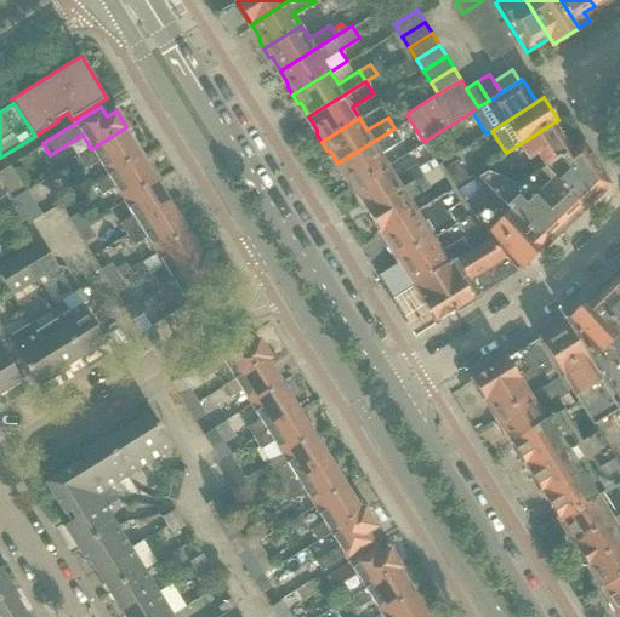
[(538,155),(544,165),(572,149),(563,135),(567,132),(558,120),(519,144),(529,160),(538,155)]
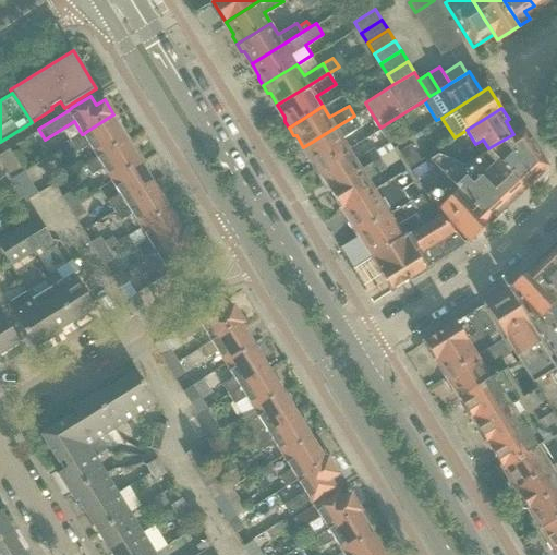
[(82,134),(72,141),(79,151),(88,144),(96,157),(125,140),(123,137),(124,133),(121,128),(118,127),(116,123),(111,117),(111,116),(87,131),(83,134),(82,134)]
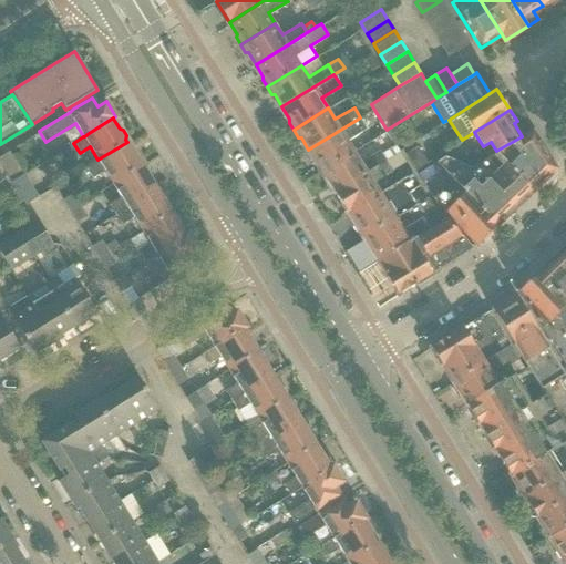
[(316,164),(320,172),(354,151),(348,140),(367,127),(360,118),(308,150),(316,162),(316,164)]
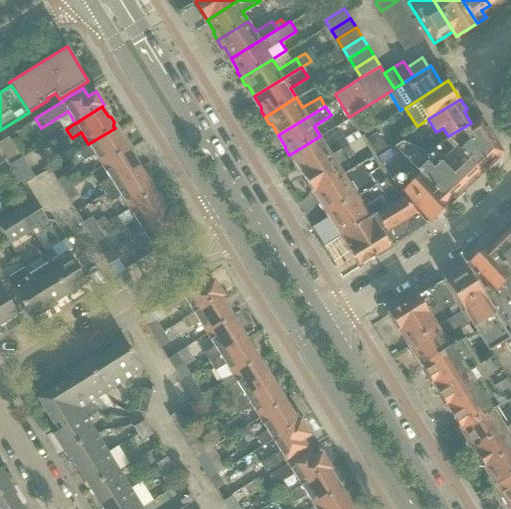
[(360,110),(349,117),(357,130),(358,130),(368,124),(360,110)]
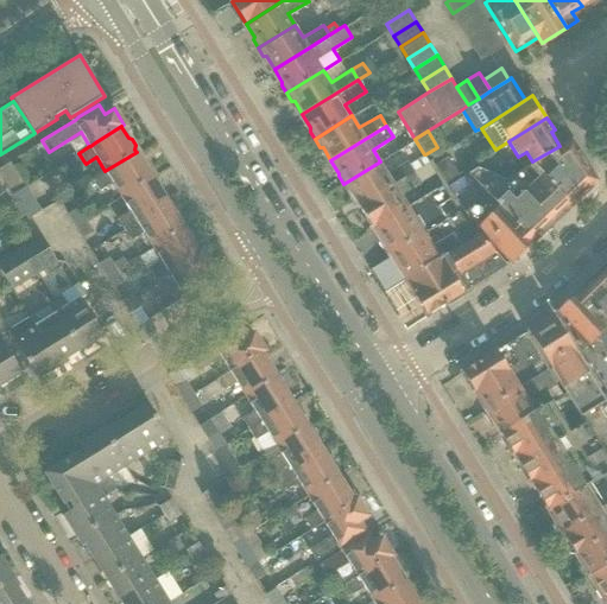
[(560,146),(532,161),(533,163),(544,172),(574,203),(594,184),(596,175),(573,138),(560,146)]
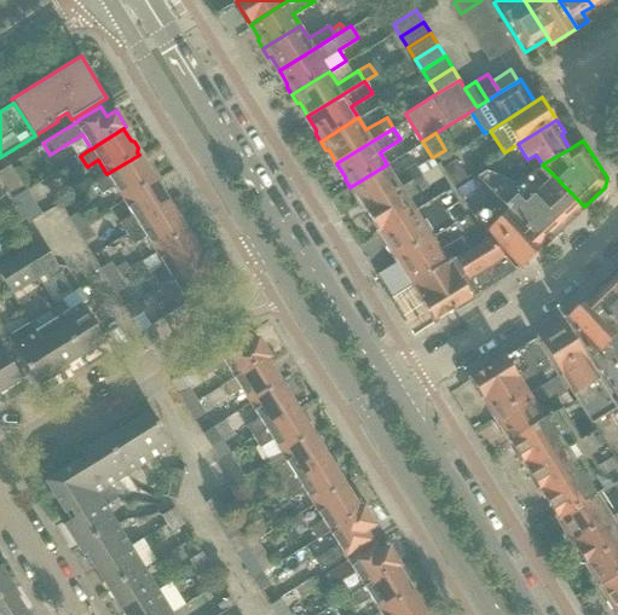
[(107,174),(96,181),(102,191),(103,192),(114,185),(122,199),(155,180),(154,178),(154,174),(150,167),(146,167),(139,155),(107,174)]
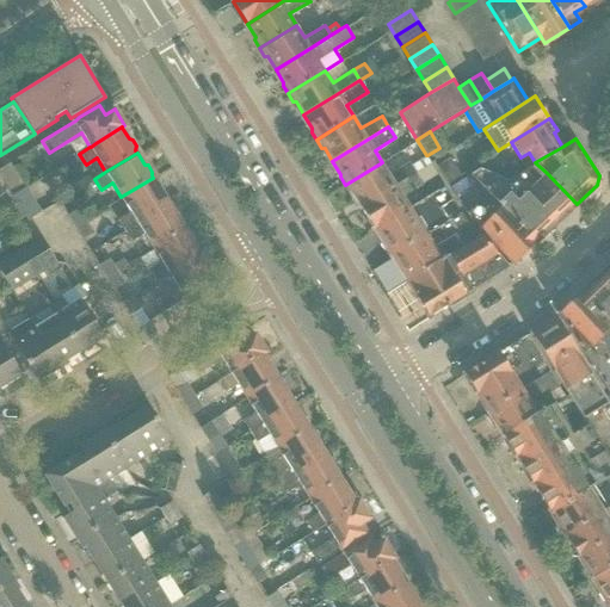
[(353,194),(361,206),(432,162),(427,155),(426,155),(412,165),(411,161),(390,174),(382,162),(345,185),(352,196),(353,194)]
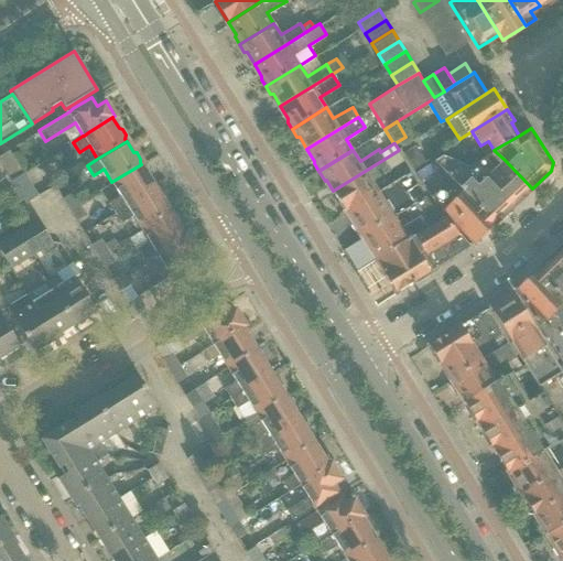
[(405,152),(415,168),(426,161),(417,144),(405,152)]
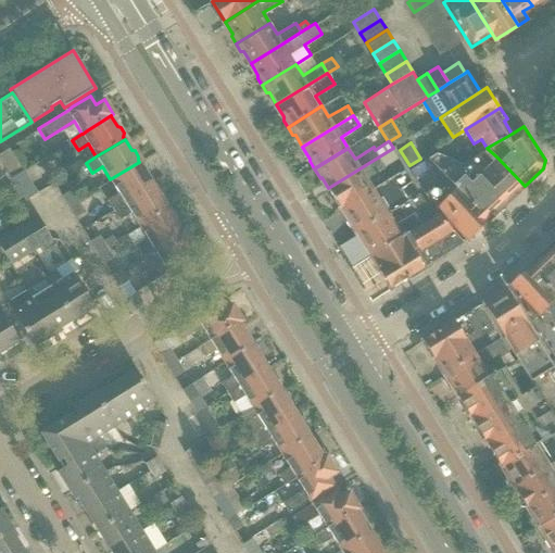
[(10,147),(0,152),(0,155),(12,176),(19,173),(24,168),(10,147)]
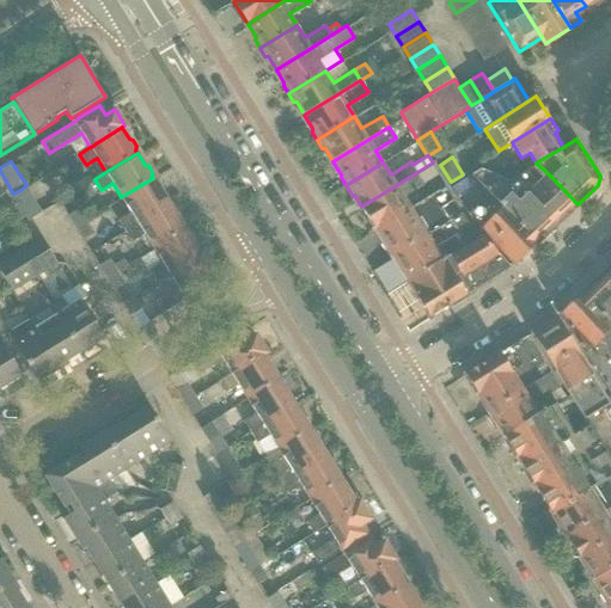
[(433,163),(361,207),(377,231),(411,209),(410,207),(405,198),(404,196),(425,183),(422,180),(438,171),(433,163)]
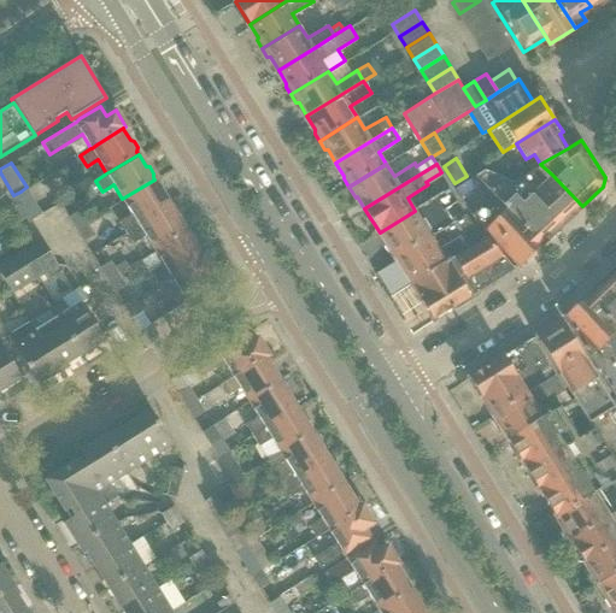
[(531,171),(518,180),(563,225),(582,206),(579,202),(552,175),(541,165),(531,171)]
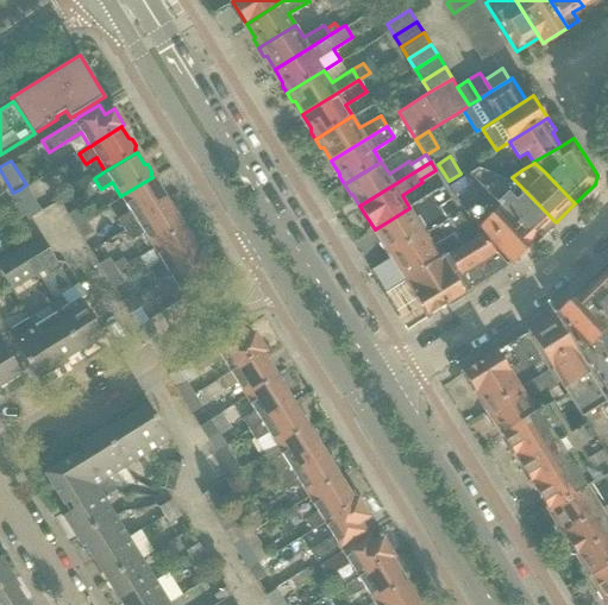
[(480,166),(470,172),(488,190),(537,241),(556,222),(512,177),(508,174),(503,177),(480,166)]
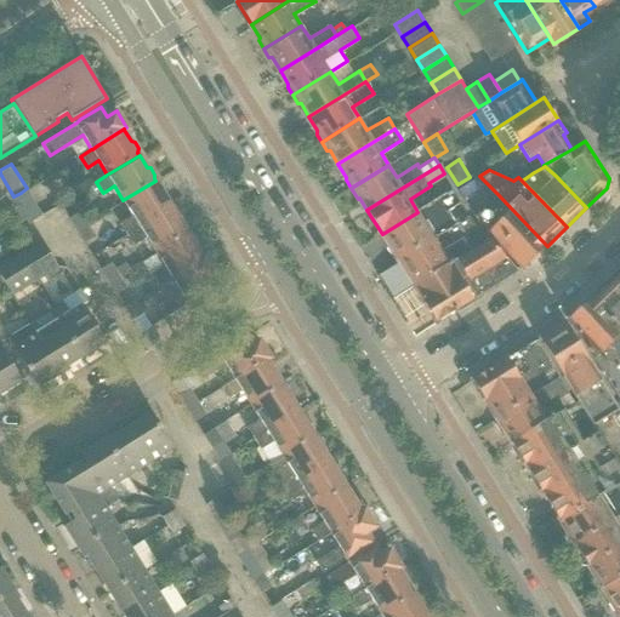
[(132,215),(121,221),(128,233),(130,232),(140,226),(171,206),(163,194),(164,189),(160,183),(157,182),(155,181),(123,200),(132,215)]
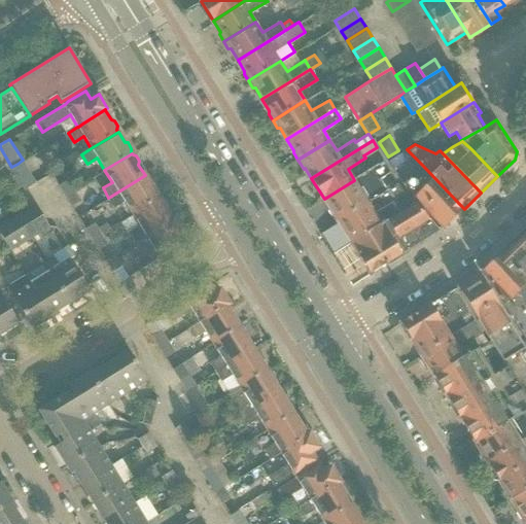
[(11,167),(25,188),(36,181),(24,160),(23,160),(18,164),(11,167)]
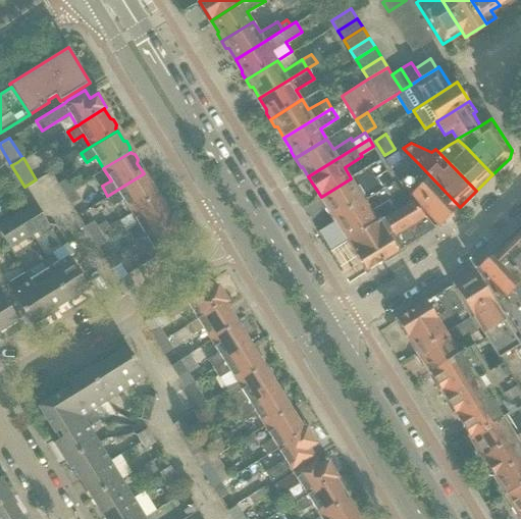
[(351,178),(321,197),(326,205),(325,208),(328,213),(330,213),(333,218),(364,199),(375,193),(382,189),(376,176),(387,169),(381,160),(380,158),(350,176),(351,178)]
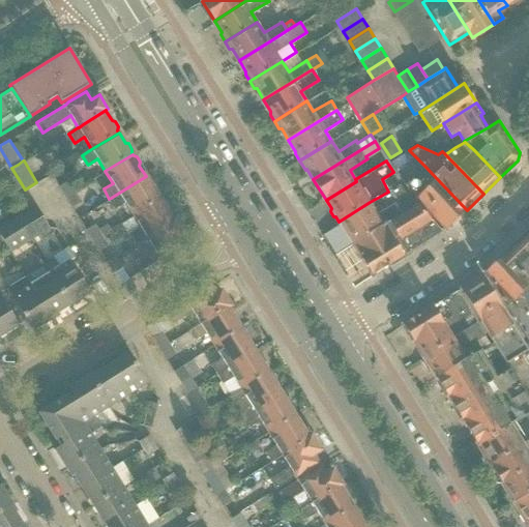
[(424,166),(406,184),(407,185),(414,194),(434,213),(447,229),(467,210),(424,166)]
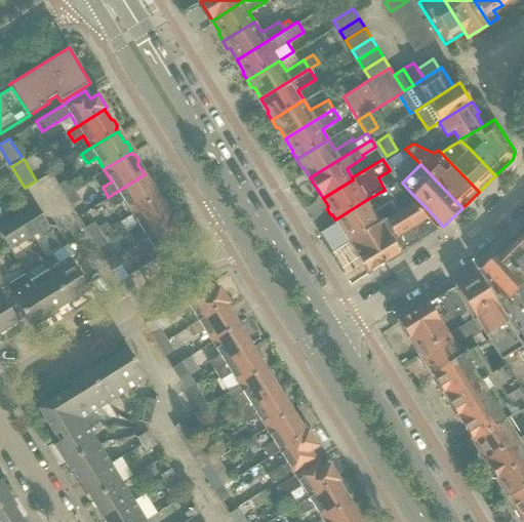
[(110,196),(108,197),(114,205),(114,206),(123,200),(131,212),(158,196),(157,194),(158,191),(154,186),(151,185),(145,174),(118,191),(110,196)]
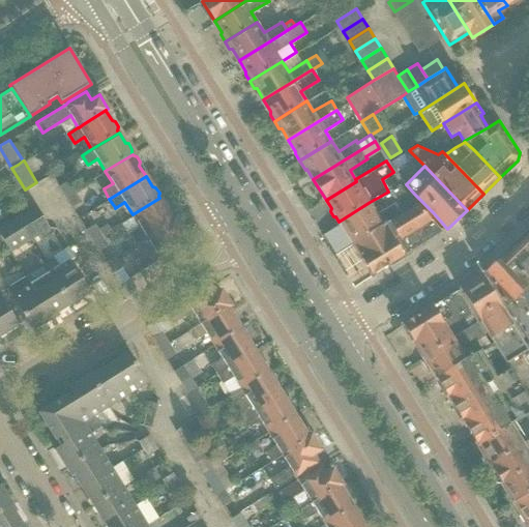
[(59,185),(66,196),(75,189),(68,180),(59,185)]
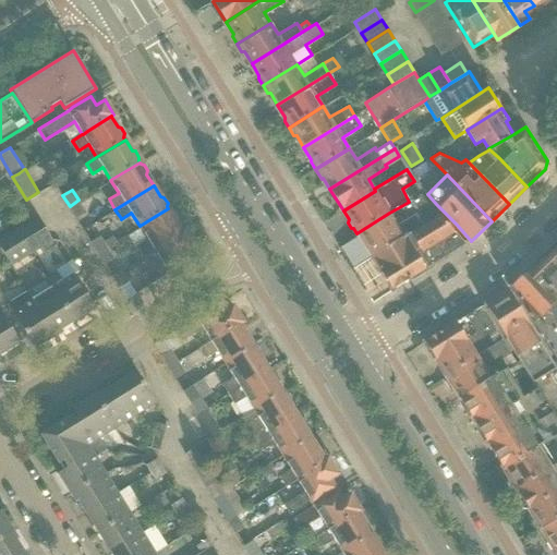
[(389,213),(356,233),(360,238),(360,241),(362,245),(365,246),(372,256),(440,215),(425,200),(422,193),(409,202),(401,206),(409,219),(401,224),(397,217),(394,219),(389,213)]
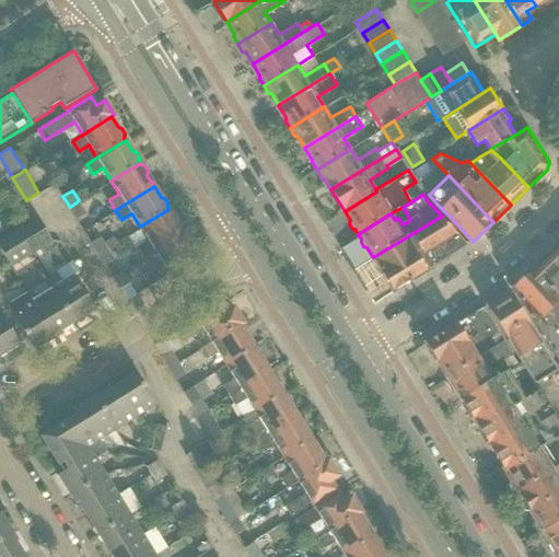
[(79,200),(70,207),(77,218),(85,212),(79,200)]
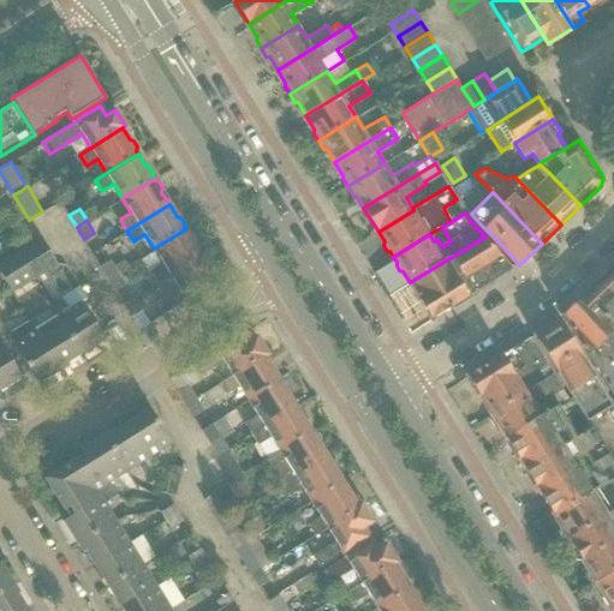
[(154,268),(150,269),(151,271),(158,281),(170,274),(201,255),(197,247),(194,243),(195,238),(190,232),(186,231),(185,229),(154,249),(162,262),(154,268)]
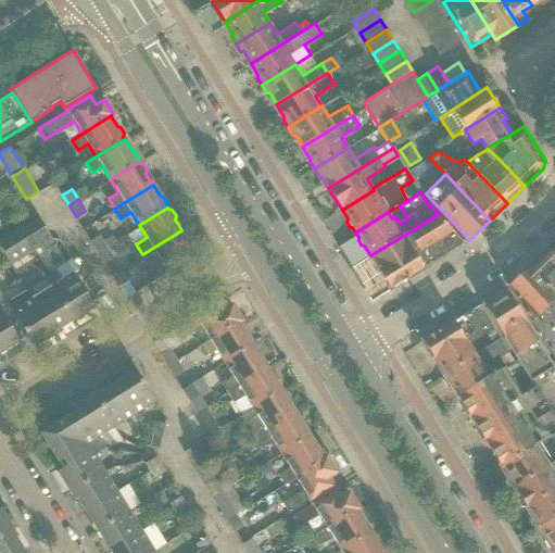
[(38,213),(17,226),(28,246),(33,251),(53,238),(38,213)]
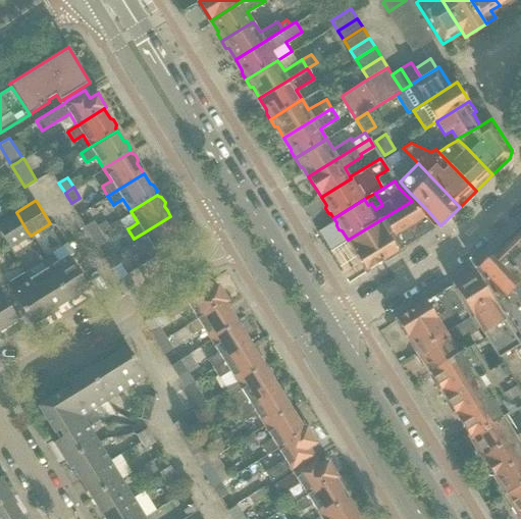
[(412,201),(348,240),(367,271),(437,227),(412,201)]
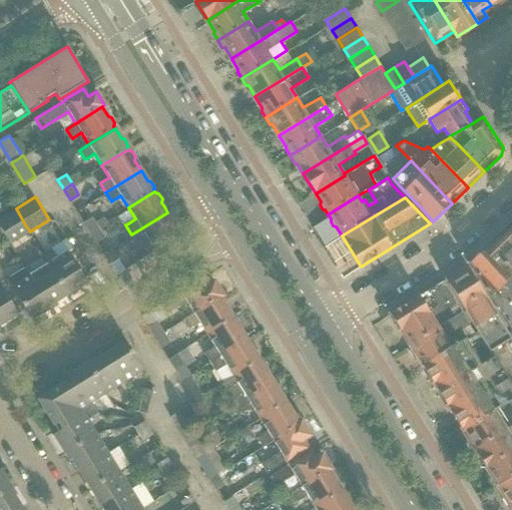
[(16,208),(0,217),(0,225),(5,233),(11,243),(22,236),(30,231),(26,226),(16,208)]
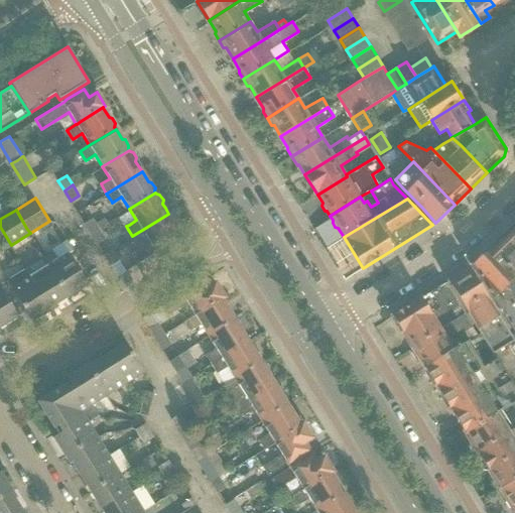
[(149,242),(132,253),(138,263),(139,262),(140,262),(177,238),(172,230),(179,226),(171,212),(168,214),(142,230),(142,231),(144,233),(149,242)]
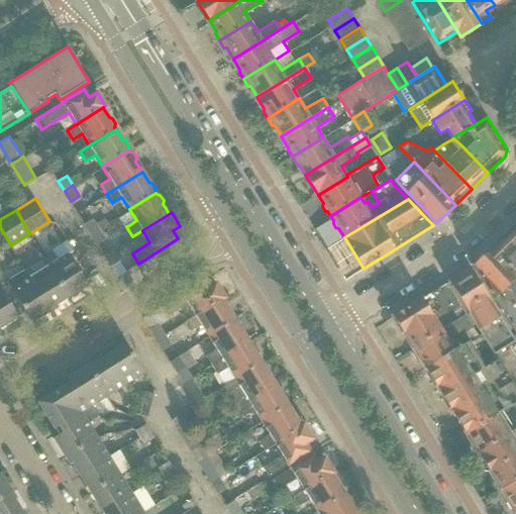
[(84,223),(91,233),(99,228),(93,217),(84,223)]
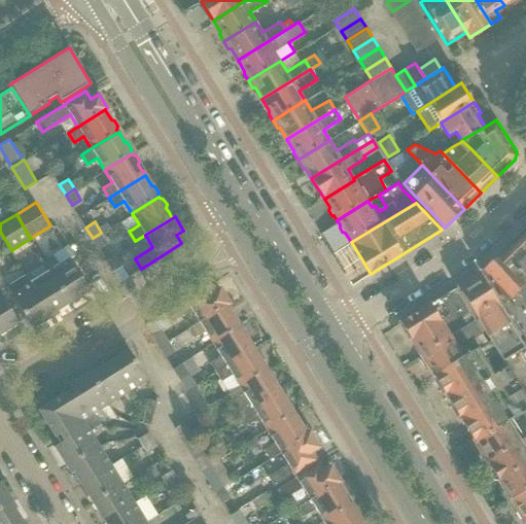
[(525,228),(517,237),(482,270),(525,338),(525,228)]
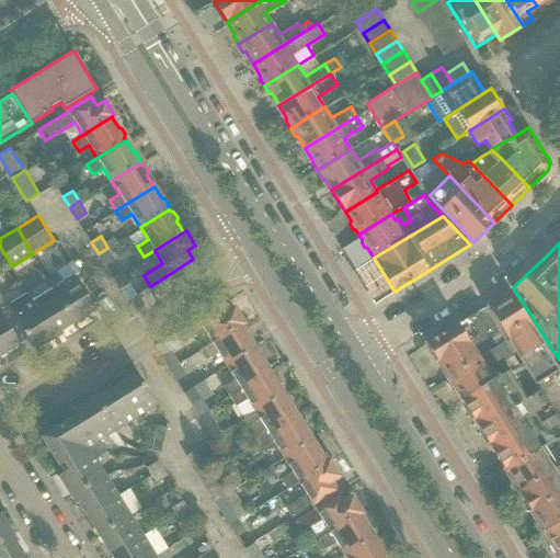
[(107,248),(99,253),(105,264),(114,259),(107,248)]
